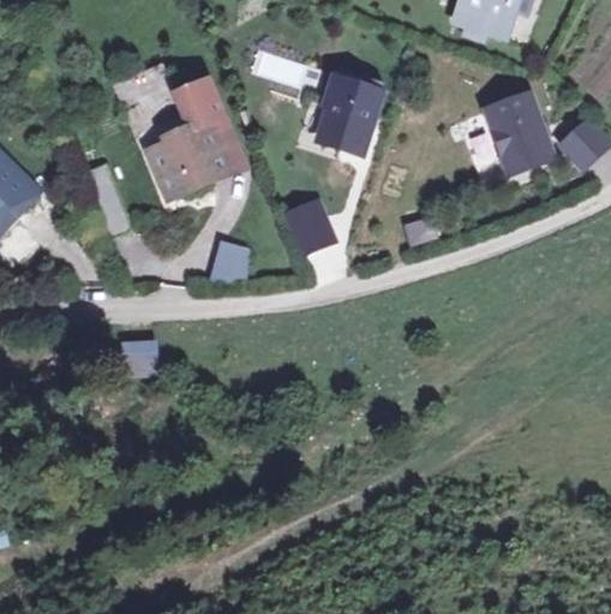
[(456,0),(448,23),(459,25),(456,33),(475,39),(477,30),(485,33),(498,36),(508,0),(456,0)]
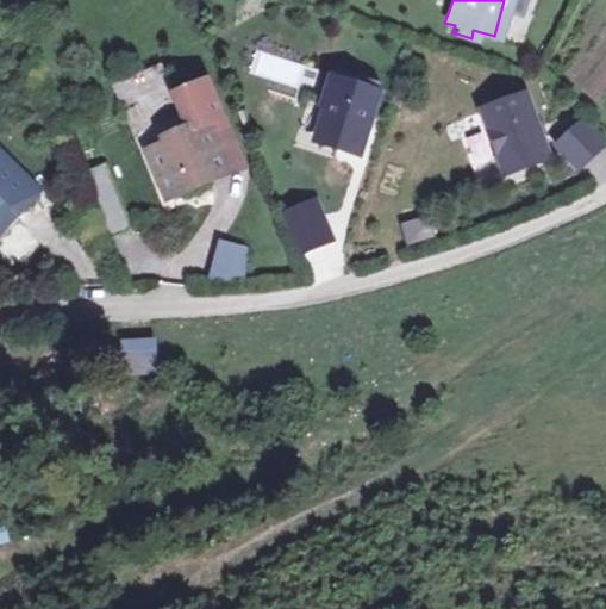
[(357,154),(378,84),(358,78),(355,88),(333,81),(330,81),(323,106),(326,107),(316,142),(357,154)]
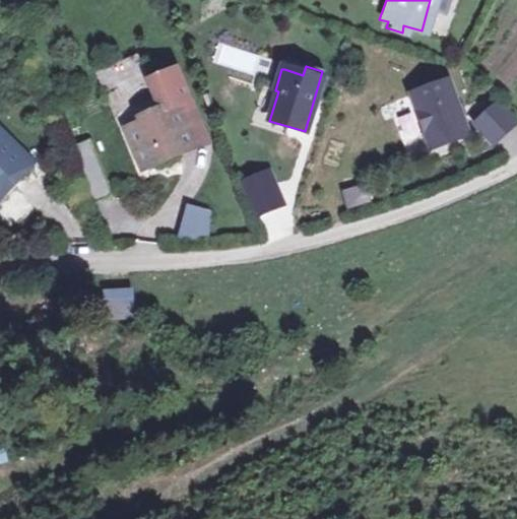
[(163,116),(125,133),(142,172),(195,149),(193,143),(189,135),(199,130),(174,72),(148,83),(163,116)]
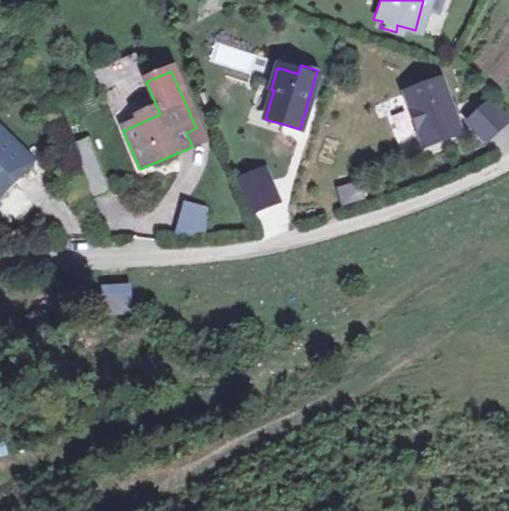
[(439,80),(402,93),(422,146),(458,132),(439,80)]
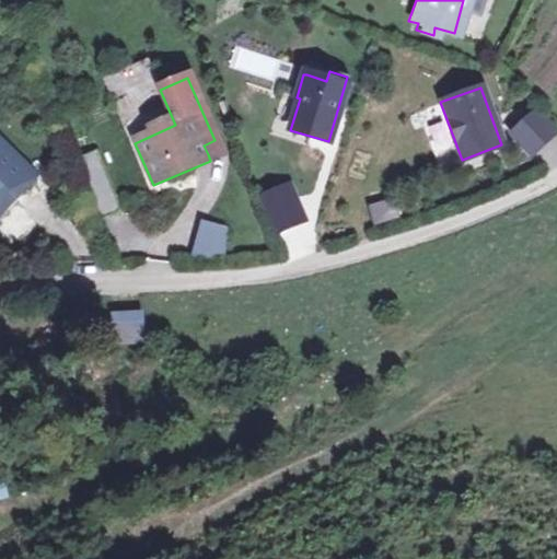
[(554,131),(534,109),(510,131),(530,153),(554,131)]
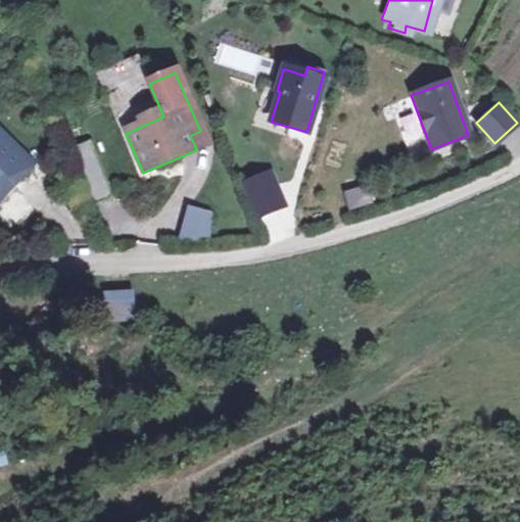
[(190,136),(194,144),(204,139),(200,131),(190,136)]
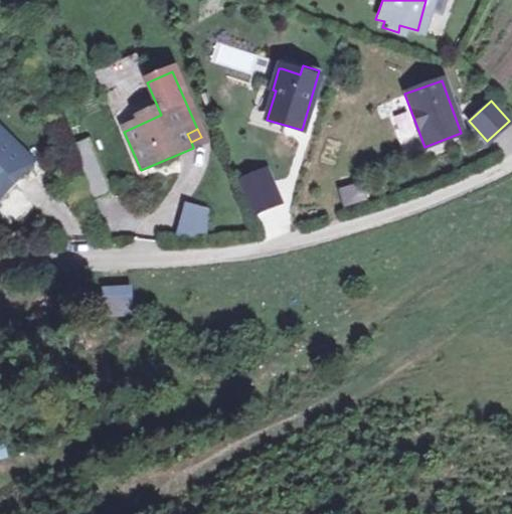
[(34,163),(0,136),(0,182),(13,191),(34,163)]
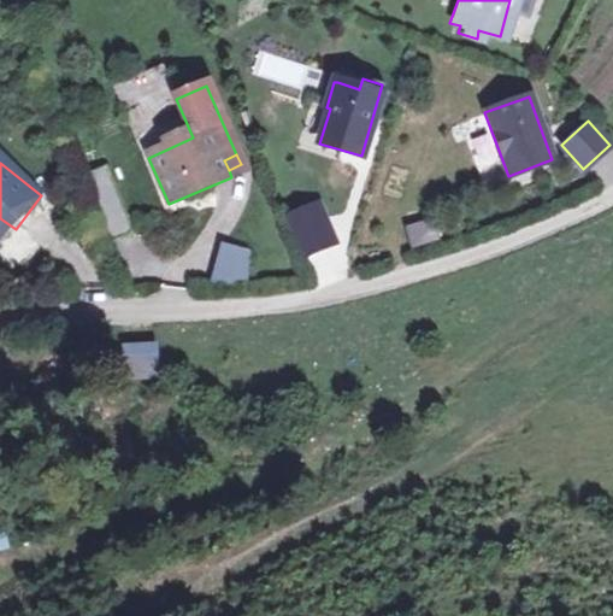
[(108,170),(86,180),(113,245),(136,235),(108,170)]
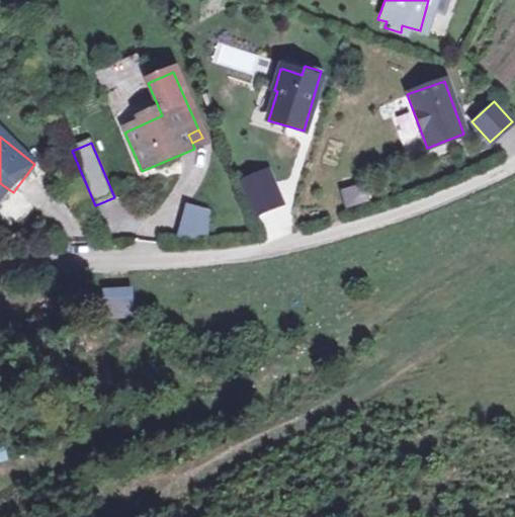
[(269,171),(244,183),(248,192),(273,180),(269,171)]
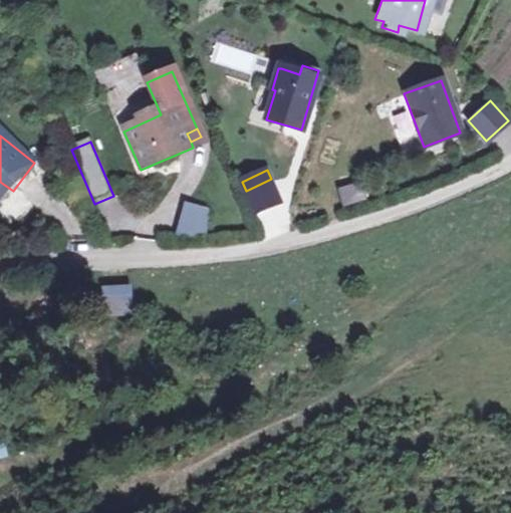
[(282,202),(271,179),(246,191),(256,214),(282,202)]
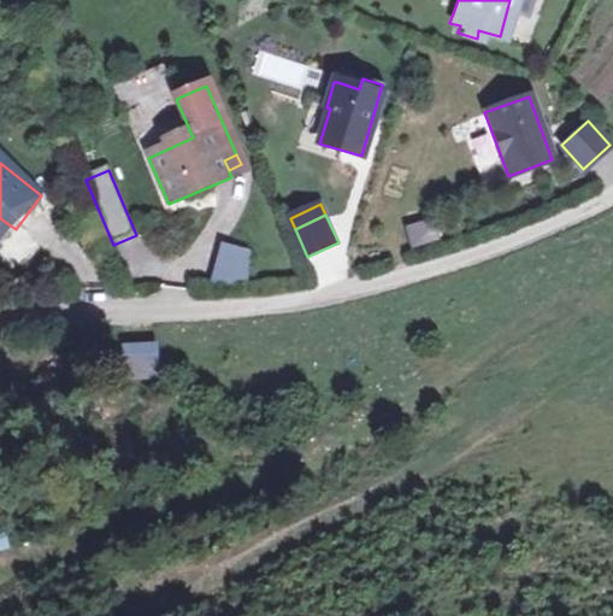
[(0,245),(3,247),(16,229),(0,218),(0,245)]
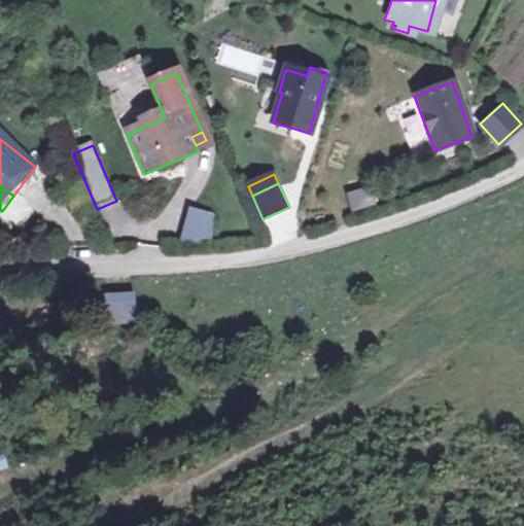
[(343,193),(348,211),(365,205),(359,187),(343,193)]
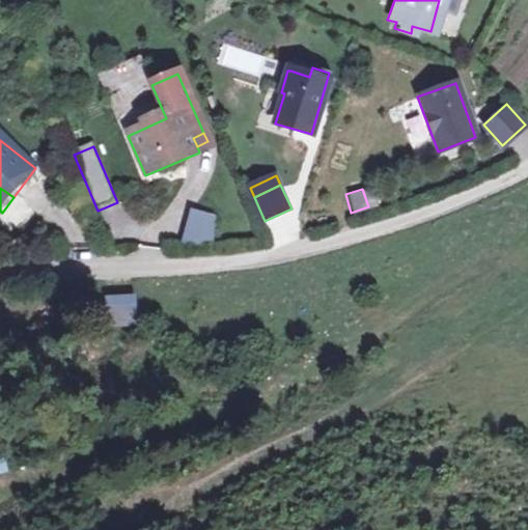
[(185,208),(179,242),(207,246),(214,213),(185,208)]
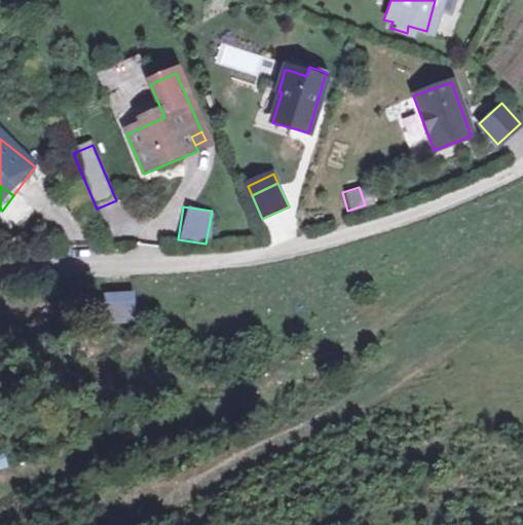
[(134,293),(104,292),(104,314),(133,315),(134,293)]
